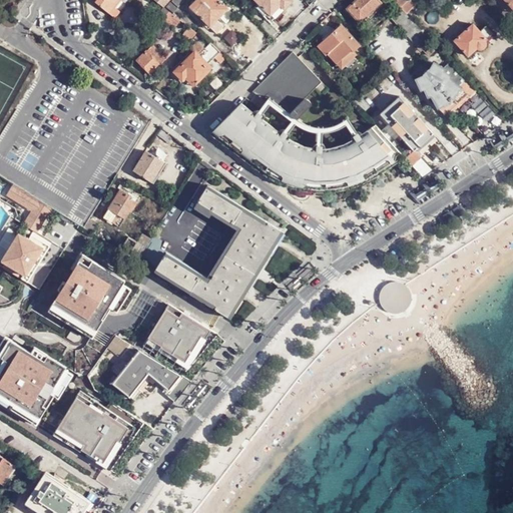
[(96,0),(95,2),(109,13),(119,0),(96,0)]
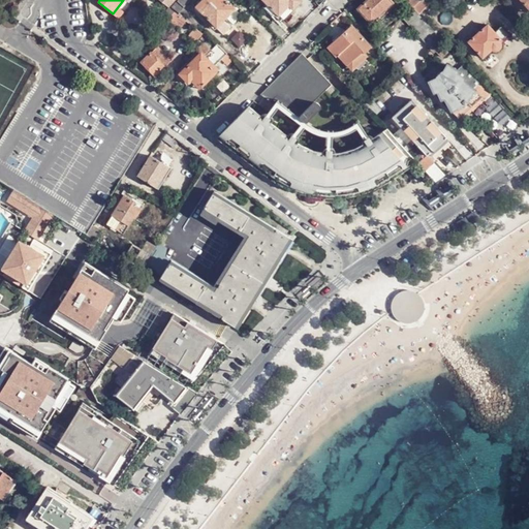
[(185,0),(181,6),(188,11),(197,0),(185,0)]
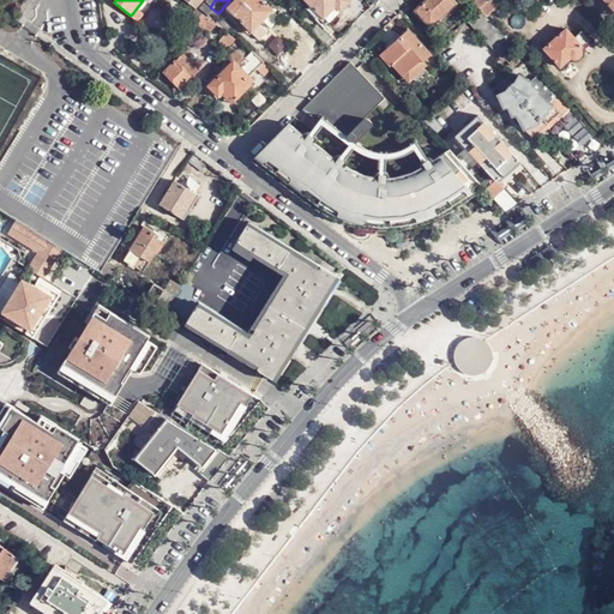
[(274,12),(260,0),(235,0),(228,8),(252,32),(274,12)]
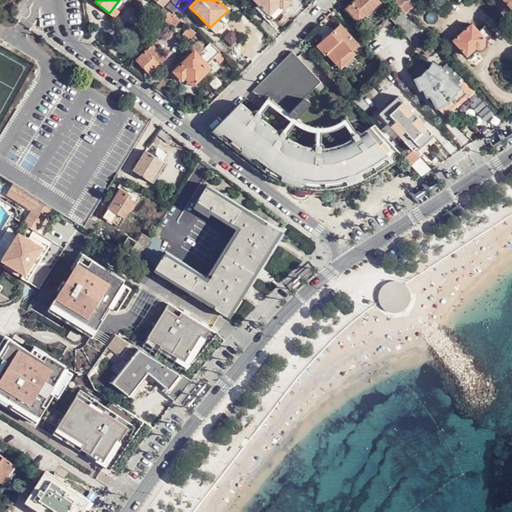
[(290,0),(255,0),(271,16),(280,6),(283,9),(291,1),(290,0)]
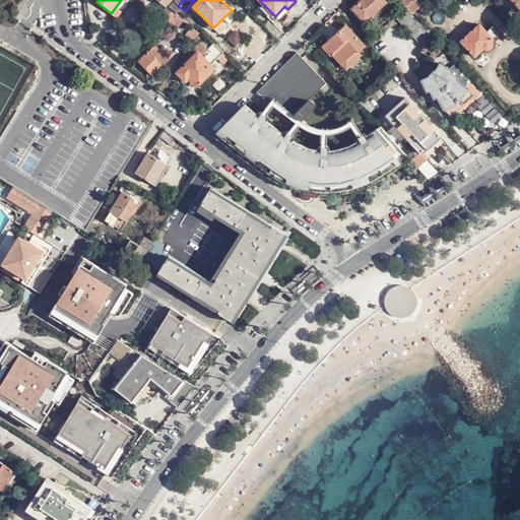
[(386,0),(363,0),(353,9),(366,22),(388,2),(386,0)]
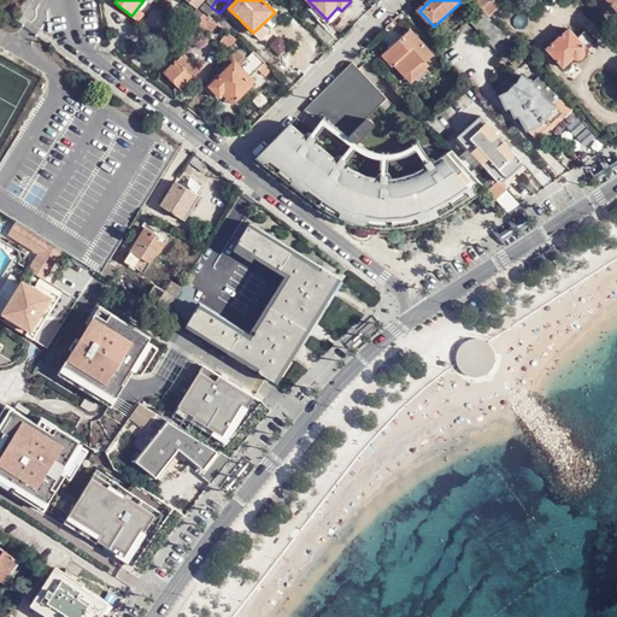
[(489,4),(483,10),(489,16),(495,11),(489,4)]
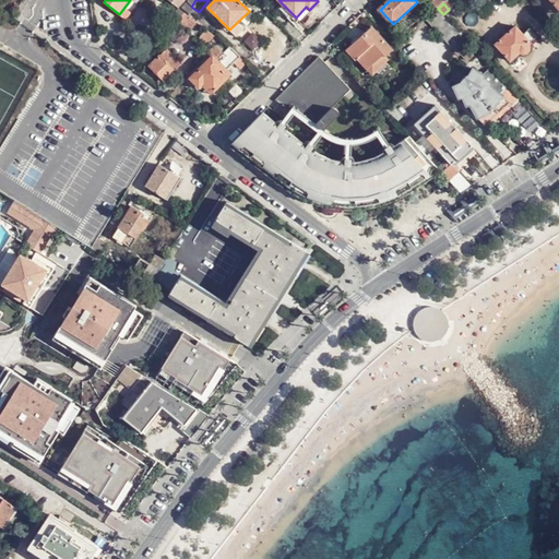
[(296,18),(293,20),(296,23),(309,10),(306,7),(296,18)]
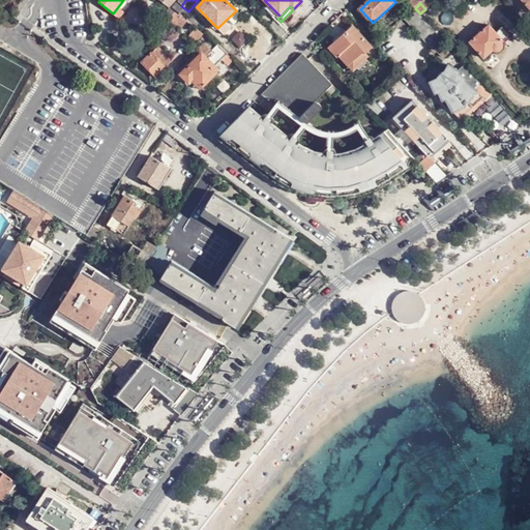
[(420,13),(415,8),(404,18),(432,49),(443,38),(420,13)]
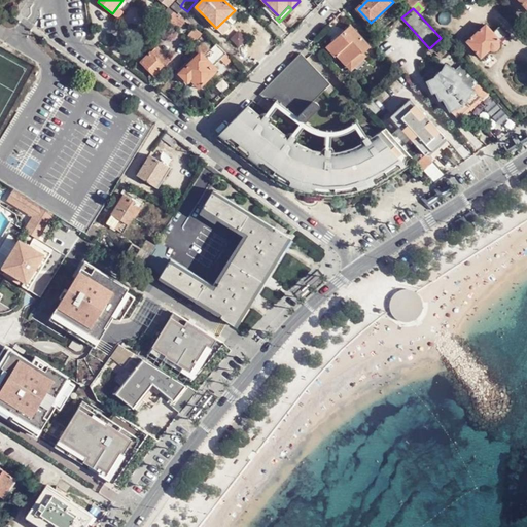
[(174,12),(168,21),(172,24),(179,15),(174,12)]
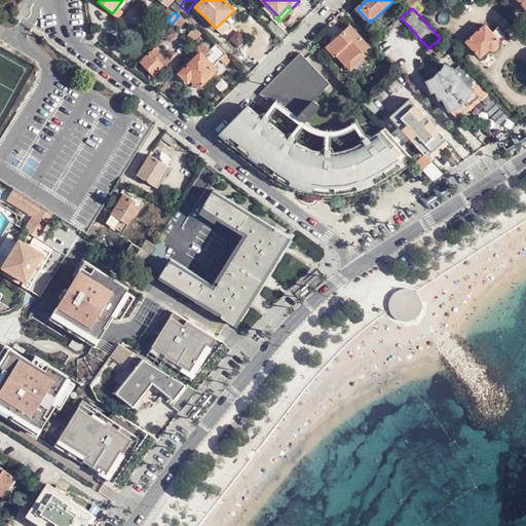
[(349,25),(327,46),(335,57),(337,54),(346,64),(361,50),(363,52),(369,46),(349,25)]
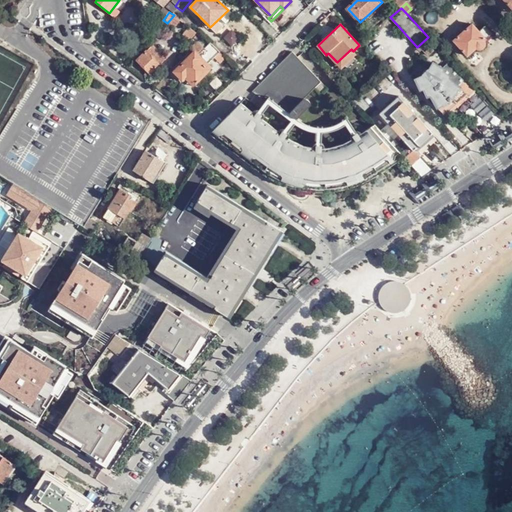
[(468,57),(477,49),(485,42),(487,40),(473,25),(454,42),(468,57)]
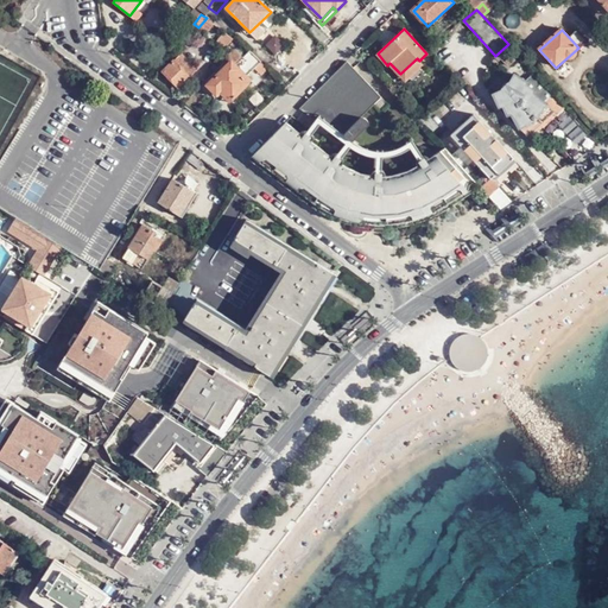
[(234,39),(226,33),(217,44),(226,51),(234,39)]
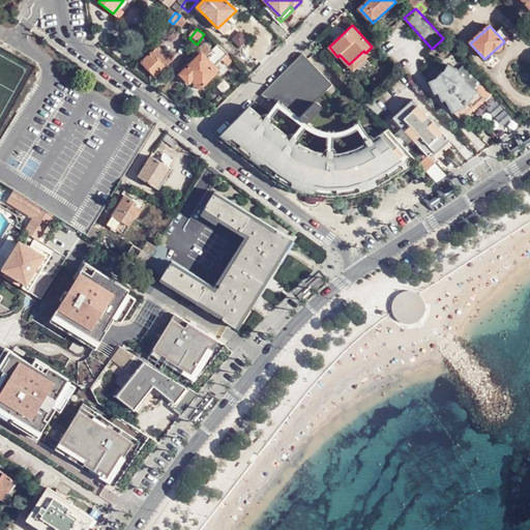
[(502,43),(494,51),(495,52),(496,53),(497,52),(502,49),(503,46),(502,43)]
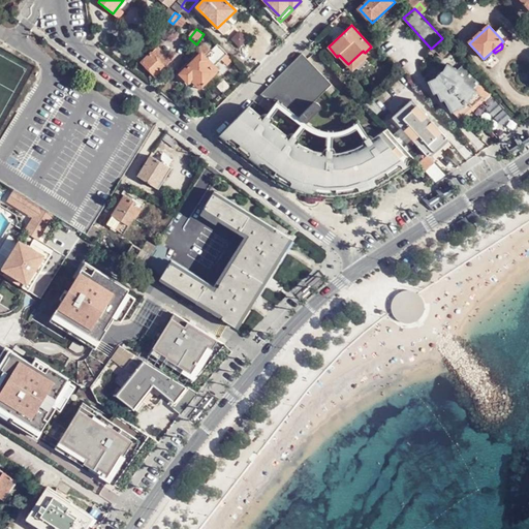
[(230,56),(220,45),(214,53),(207,44),(201,50),(204,52),(201,54),(201,55),(204,54),(209,60),(217,68),(230,56)]
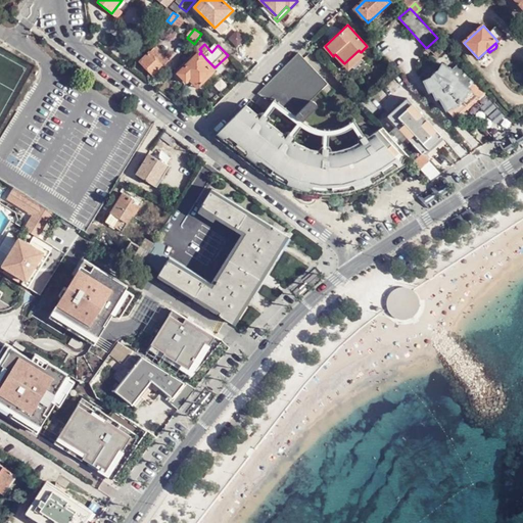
[(154,45),(140,63),(154,75),(169,56),(154,45)]
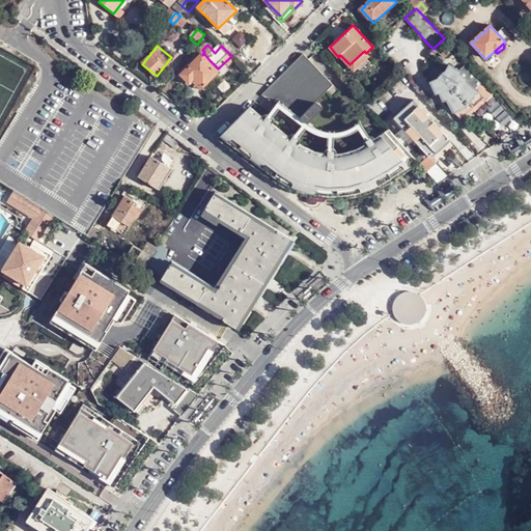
[(304,53),(262,94),(295,128),(302,119),(303,123),(304,127),(305,127),(308,127),(326,109),(326,106),(325,104),(324,103),(323,102),(322,103),(320,102),(329,92),(335,100),(341,93),(336,87),(336,86),(304,53)]
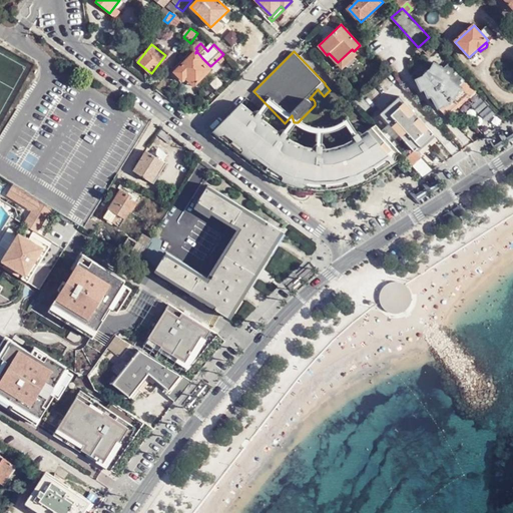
[(197,52),(195,53),(175,72),(182,79),(187,75),(195,83),(209,70),(200,59),(202,58),(197,52)]
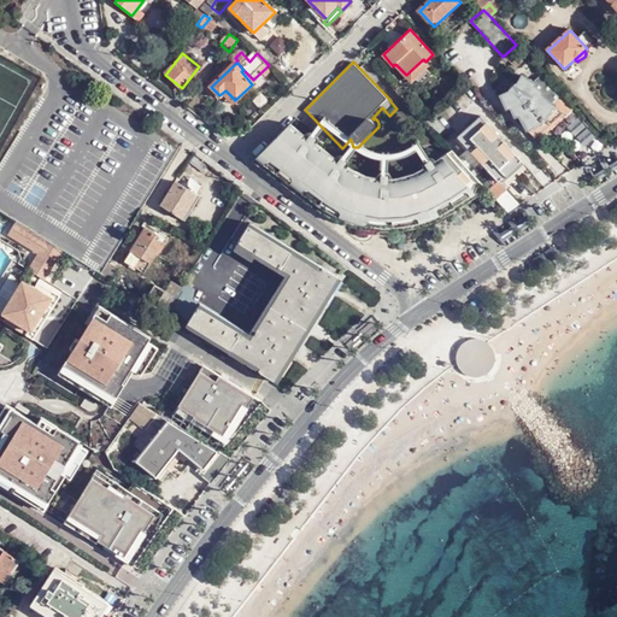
[(511,90),(501,95),(507,109),(511,106),(516,117),(519,115),(527,128),(523,130),(533,142),(571,113),(562,101),(556,106),(540,95),(542,93),(533,87),(534,83),(523,75),(517,86),(517,88),(516,90),(515,92),(511,90)]
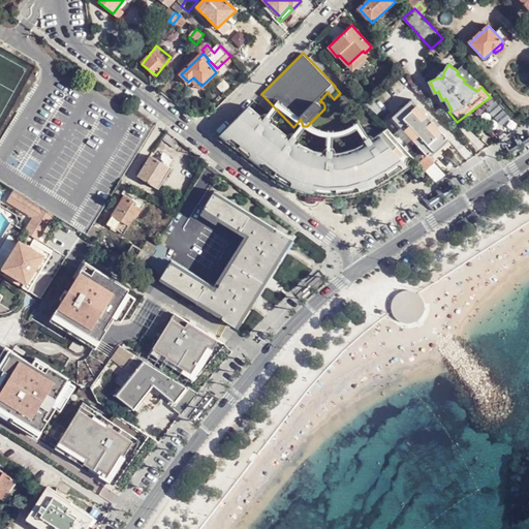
[(419,163),(427,172),(435,164),(428,156),(447,137),(409,96),(389,116),(412,142),(405,148),(414,158),(419,163)]
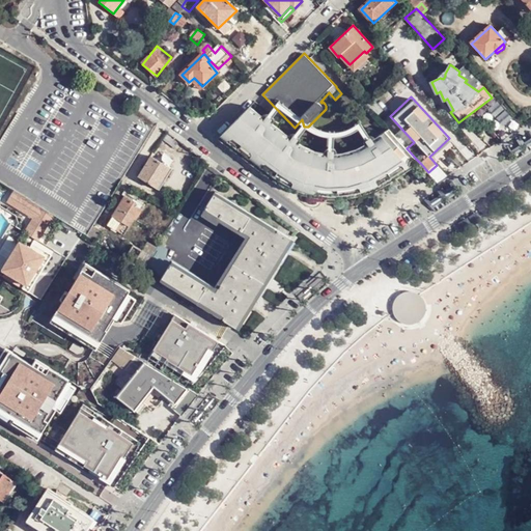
[(373,101),(368,105),(378,115),(383,111),(373,101)]
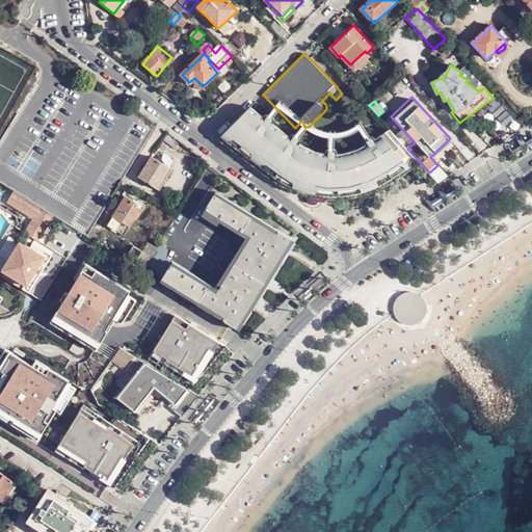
[(417,159),(407,149),(390,129),(379,138),(377,140),(374,141),(366,147),(345,155),(336,156),(323,154),(317,153),(309,149),(301,143),(290,136),(274,125),(263,116),(250,106),(222,135),(259,161),(260,161),(270,168),(273,170),(277,174),(283,177),(292,183),(297,186),(301,184),(304,181),(312,182),(313,184),(313,186),(312,188),(319,194),(324,189),(326,189),(327,190),(329,190),(342,190),(343,187),(351,193),(354,190),(355,188),(353,183),(361,181),(367,184),(370,186),(375,184),(372,178),(379,174),(387,178),(388,178),(393,175),(417,159)]
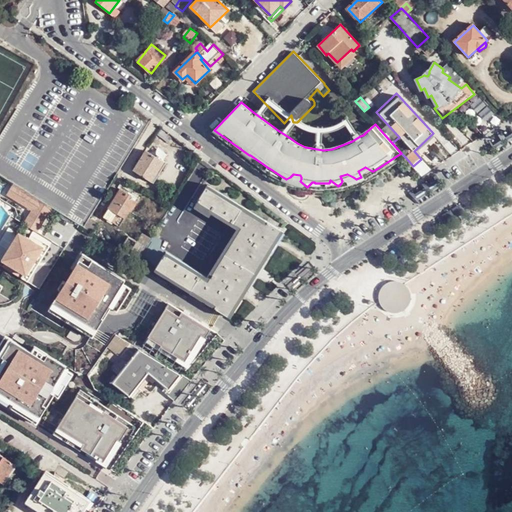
[(256,110),(253,112),(264,120),(265,113),(260,109),(256,110)]
